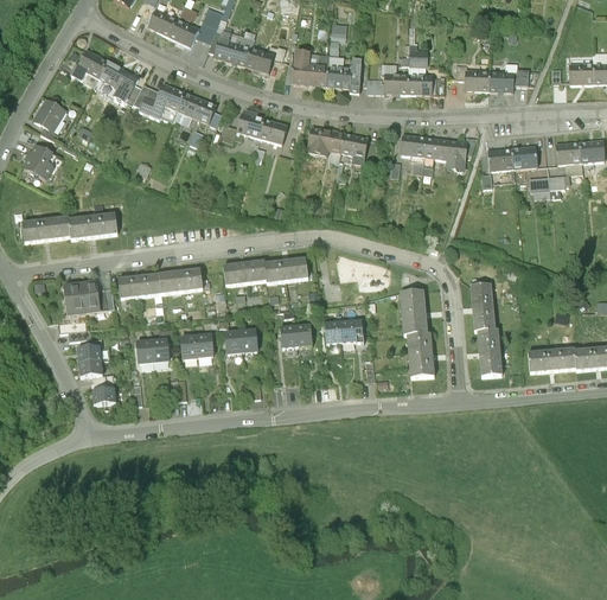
[(197,7),(191,5),(193,0),(185,0),(179,14),(192,20),(197,7)]
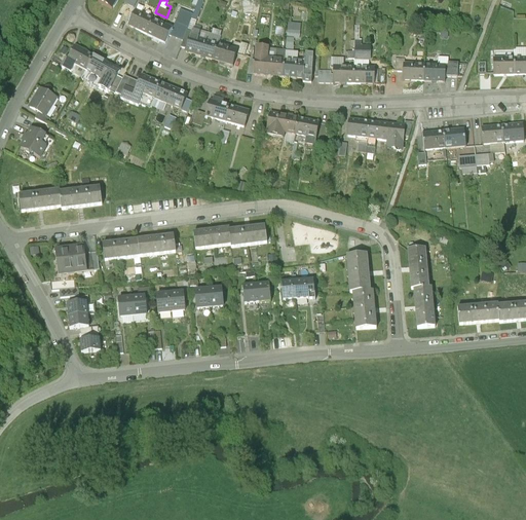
[(196,0),(191,12),(197,14),(202,0),(196,0)]
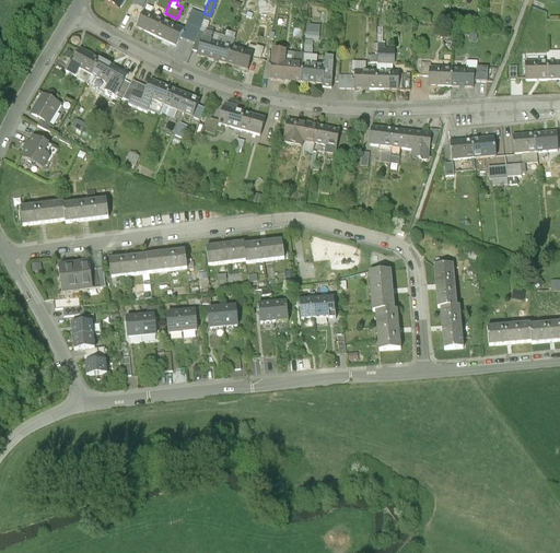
[(164,18),(146,8),(138,24),(156,33),(164,18)]
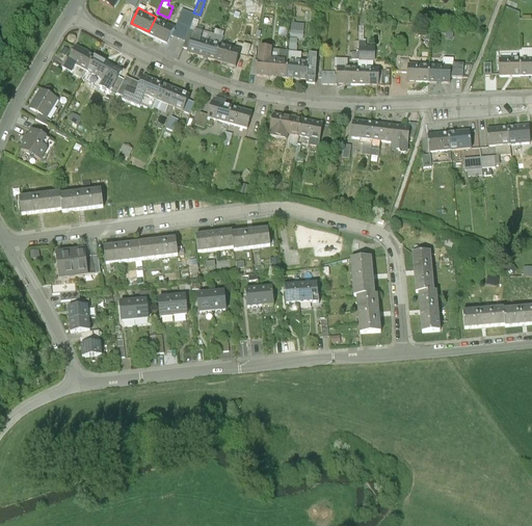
[(184,26),(171,21),(170,24),(175,26),(171,32),(185,37),(189,26),(193,17),(188,15),(184,26)]
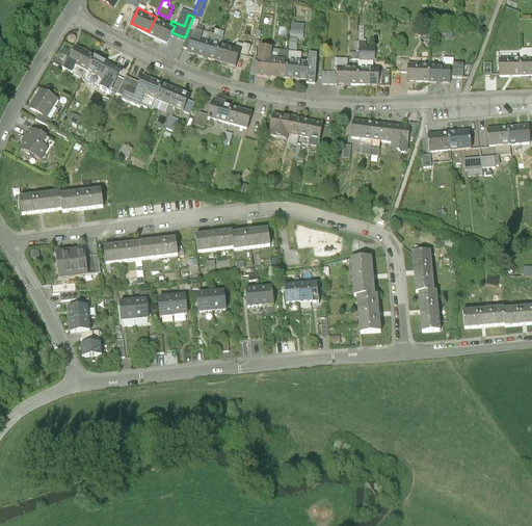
[(170,24),(156,17),(149,31),(167,42),(171,32),(175,26),(170,24)]
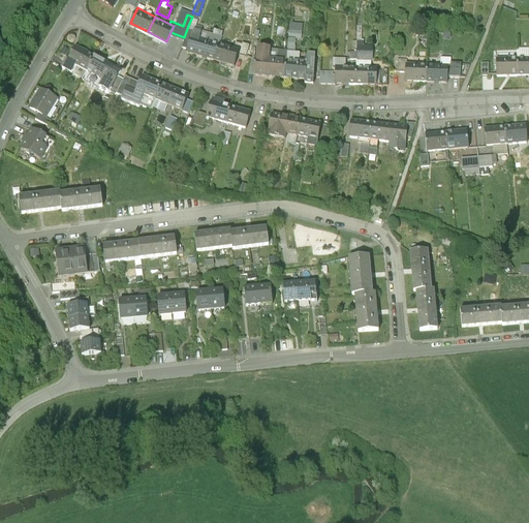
[(288,42),(294,42),(294,33),(301,33),(302,18),(288,18),(288,42)]
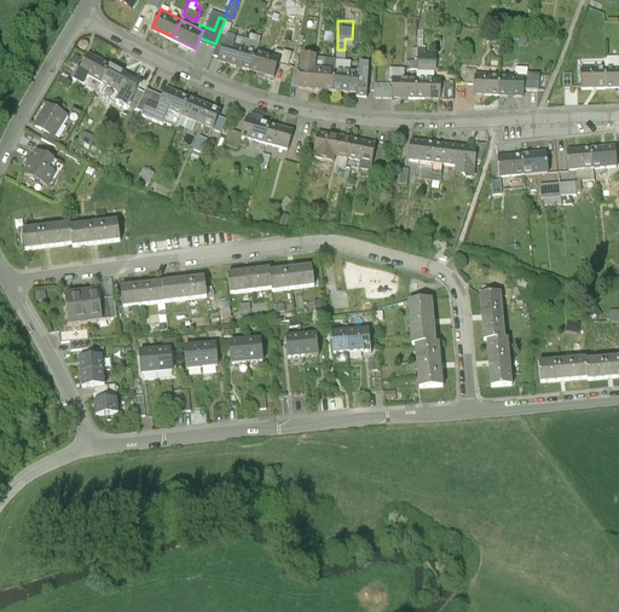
[(215,44),(212,51),(219,53),(225,32),(220,30),(215,44)]
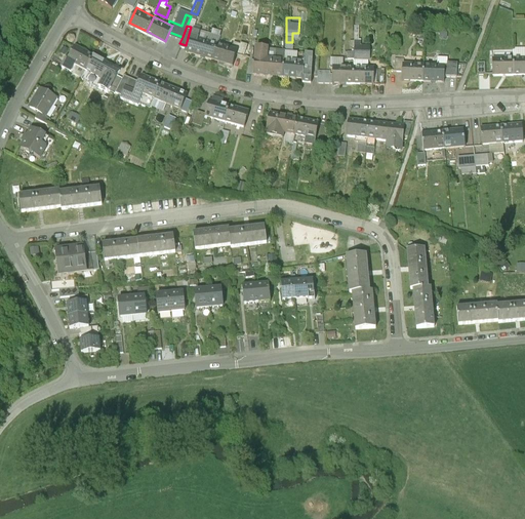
[(217,40),(198,35),(200,30),(199,30),(191,27),(186,45),(185,48),(213,56),(217,40)]
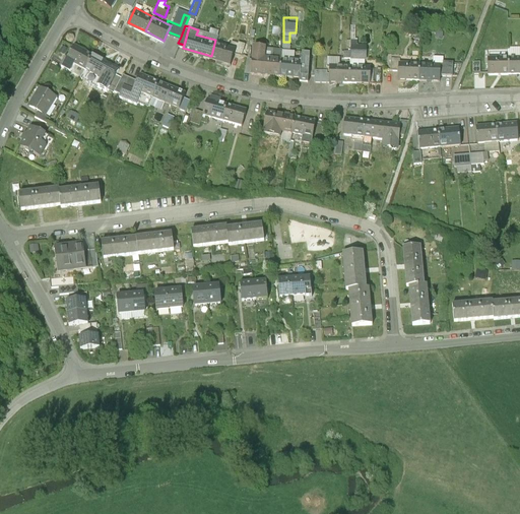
[(217,33),(198,27),(197,29),(198,29),(196,35),(215,40),(217,33)]
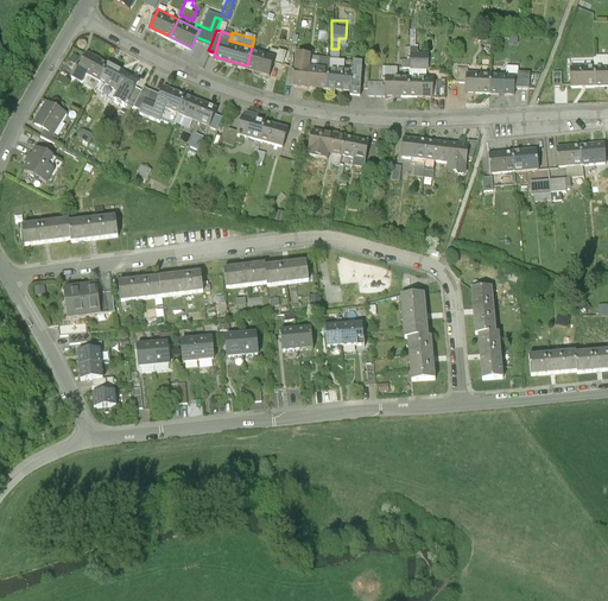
[(274,54),(252,46),(247,65),(270,73),(274,54)]
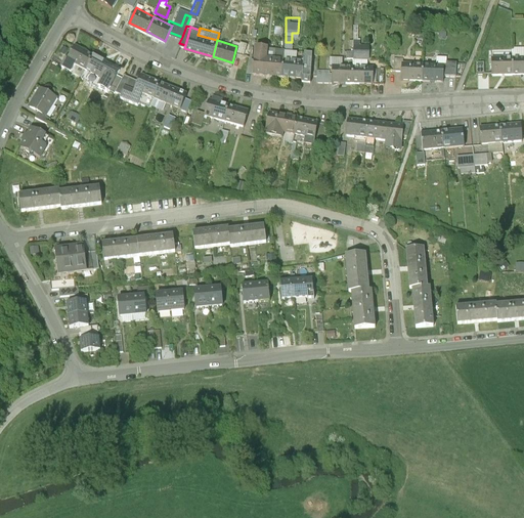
[(93,53),(75,43),(68,56),(67,57),(75,62),(85,68),(93,53)]
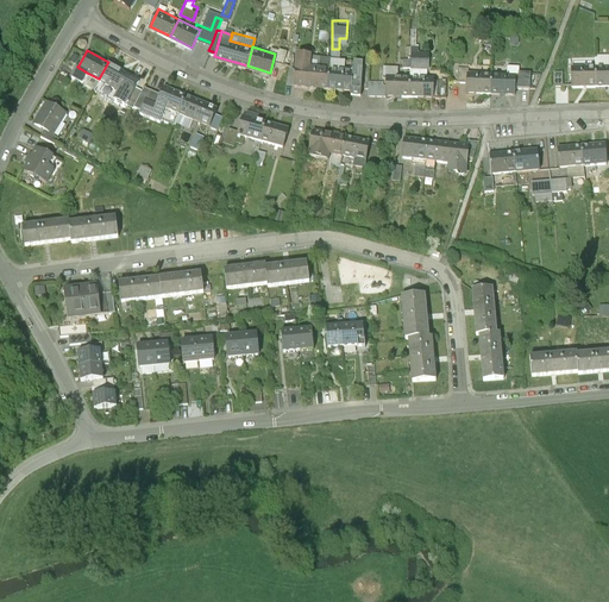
[(330,55),(307,54),(307,51),(297,50),(294,82),(327,85),(330,66),(330,55)]
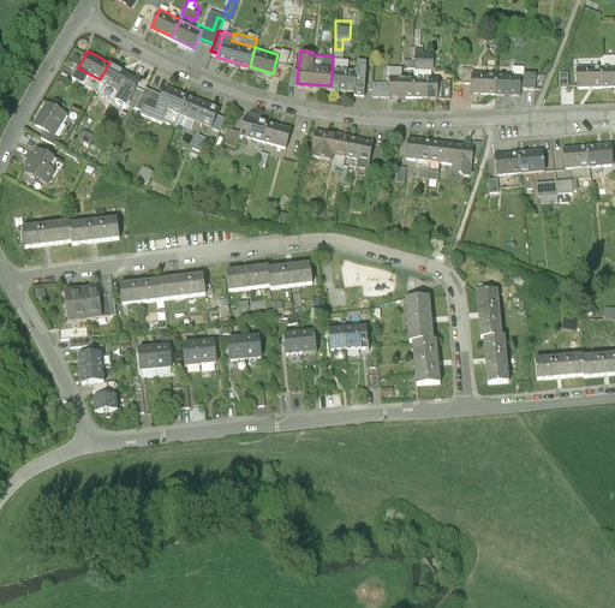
[(366,59),(357,58),(356,69),(357,69),(356,83),(364,83),(366,59)]
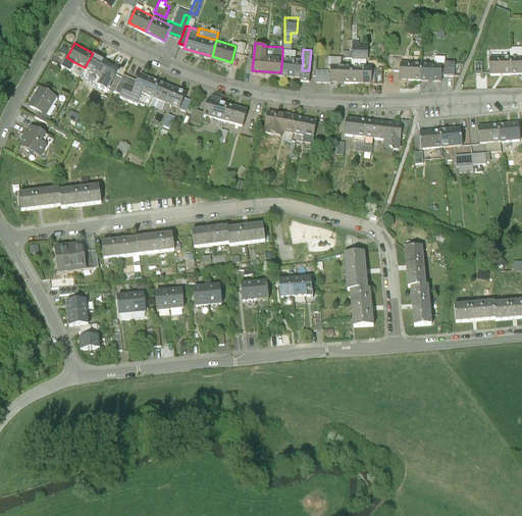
[(119,67),(93,53),(85,67),(102,78),(101,80),(110,84),(116,73),(119,67)]
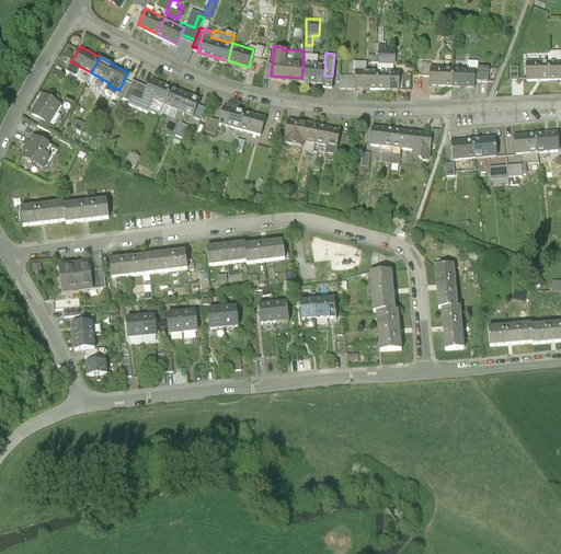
[(560,58),(548,59),(548,77),(560,76),(560,58)]
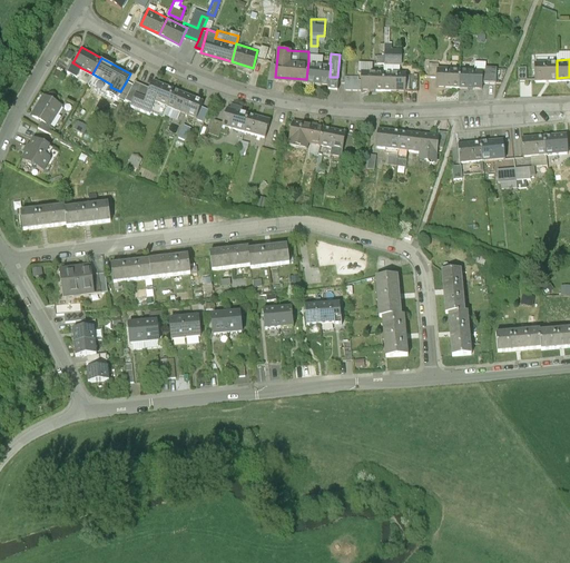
[(81,68),(72,62),(74,61),(71,60),(67,70),(77,76),(81,68)]
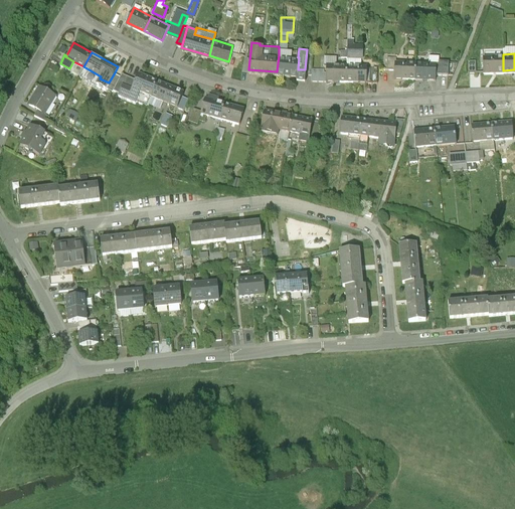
[(503,54),(483,55),(483,70),(503,70),(503,54)]
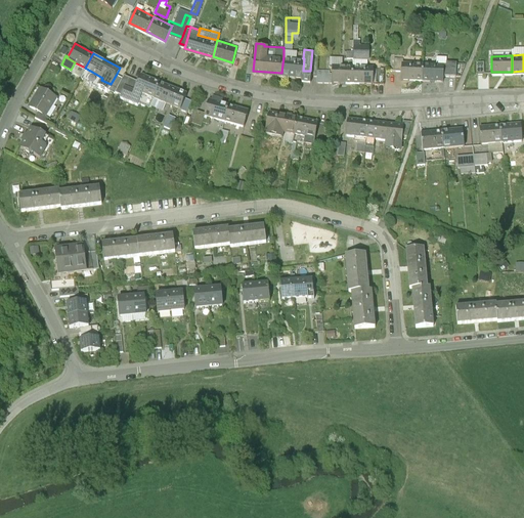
[(303,58),(284,56),(281,73),(294,74),(302,75),(303,71),(304,58),(303,58)]
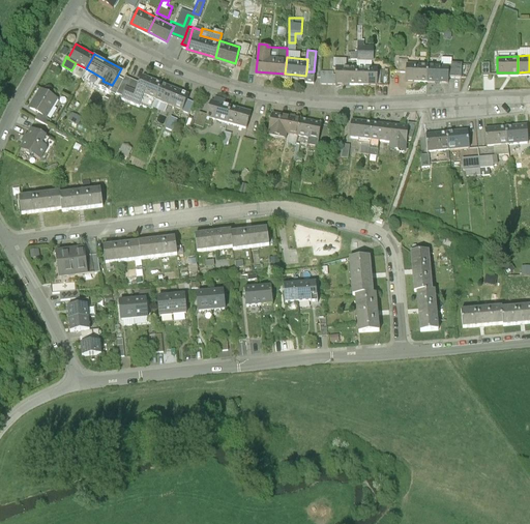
[(461,60),(447,59),(447,63),(448,63),(447,73),(460,74),(461,60)]
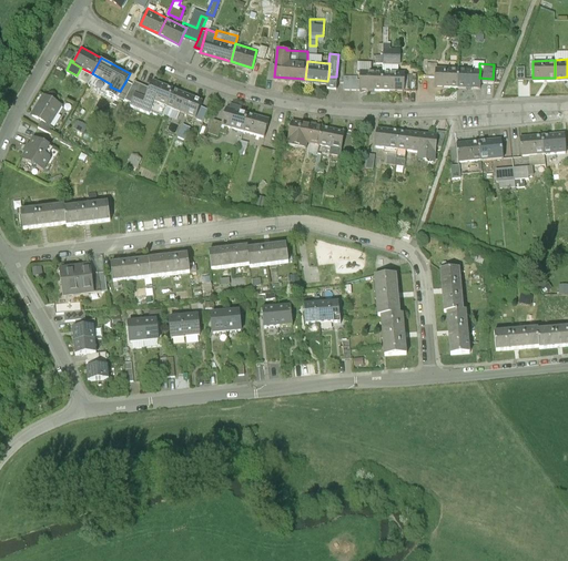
[(457,67),(435,65),(434,82),(457,83),(457,67)]
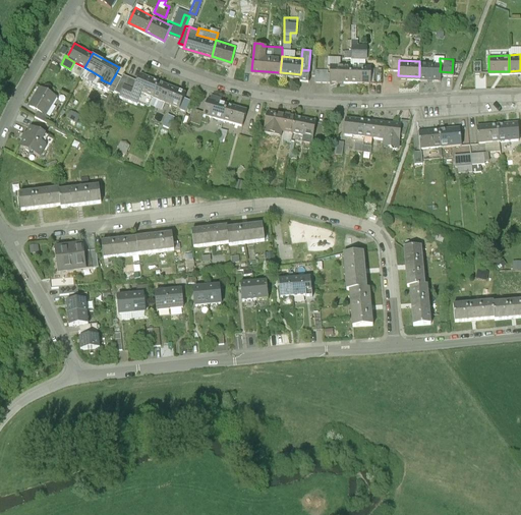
[(440,62),(419,61),(419,76),(440,77),(440,71),(441,62),(440,62)]
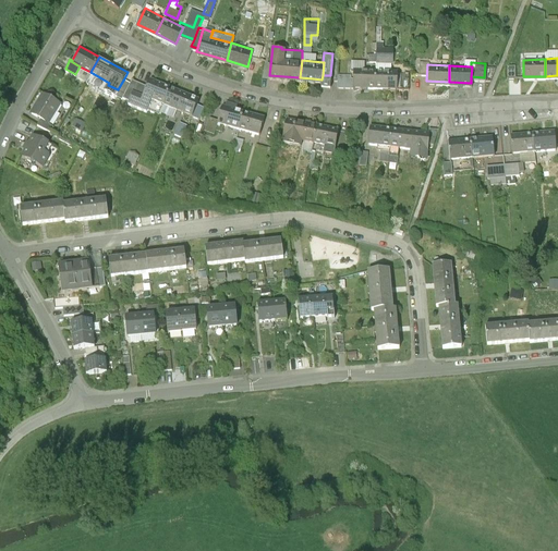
[(375,68),(353,68),(353,84),(375,85),(375,68)]
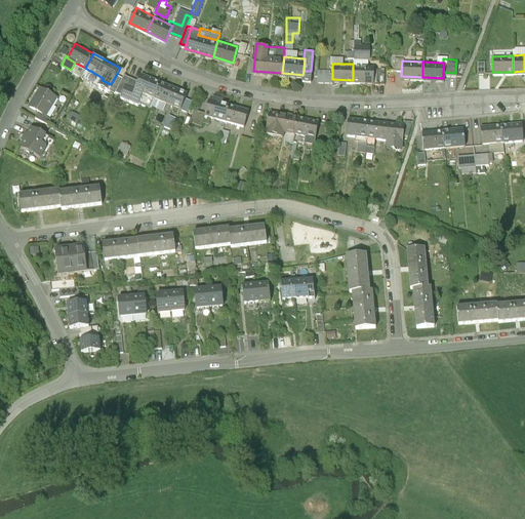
[(373,65),(353,64),(353,80),(373,80),(373,65)]
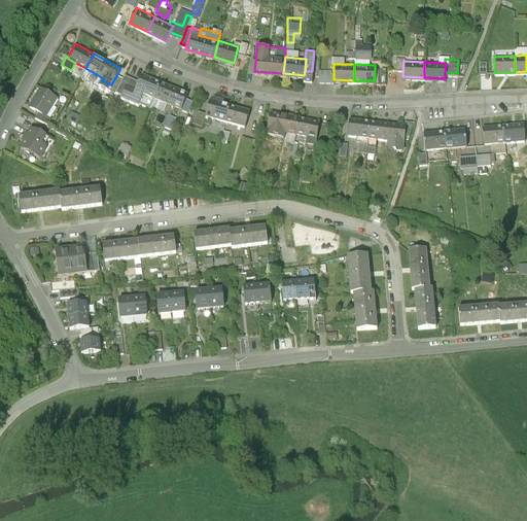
[(388,66),(378,66),(377,80),(388,81),(388,66)]
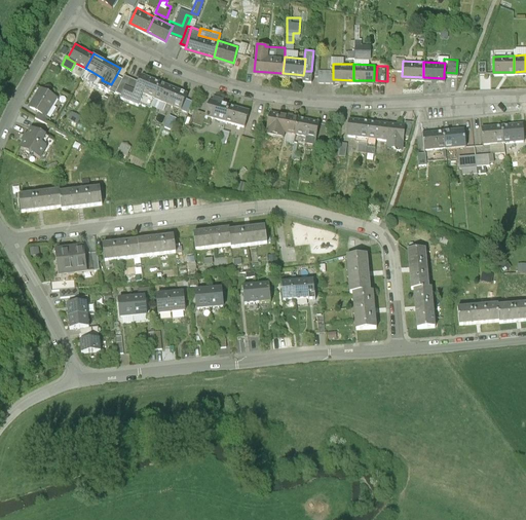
[(160,80),(142,72),(139,78),(139,79),(135,86),(136,87),(135,89),(124,85),(121,93),(120,95),(138,102),(139,100),(150,105),(154,96),(160,80)]
